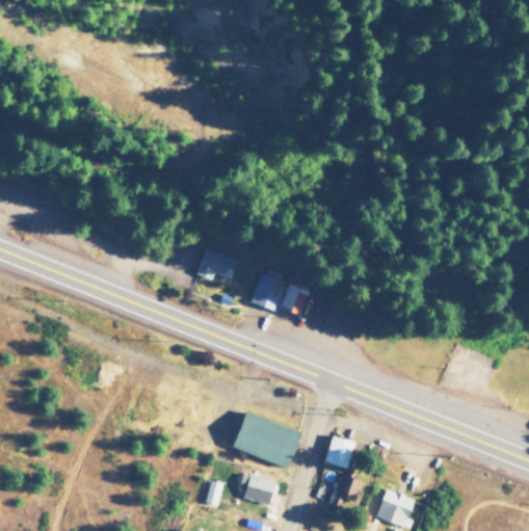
[(195,273),(206,248),(237,261),(230,280),(214,273),(212,281),(195,273)]
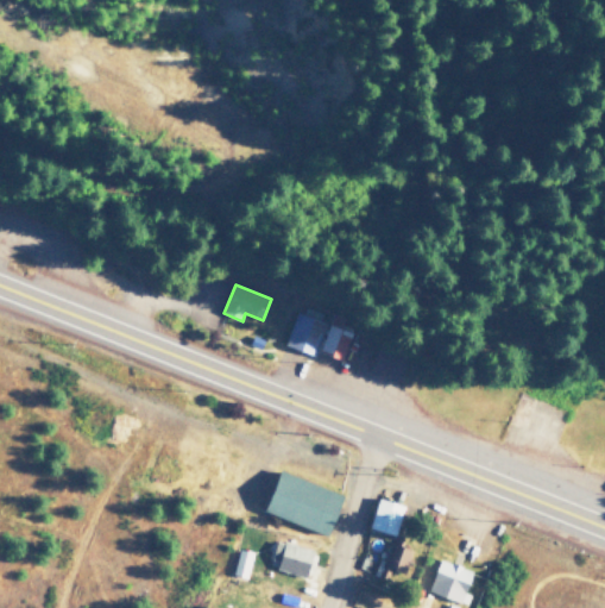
[(319,351),(316,357),(287,346),(298,314),(328,326),(333,315),(345,320),(341,330),(352,333),(341,361),(319,351)]
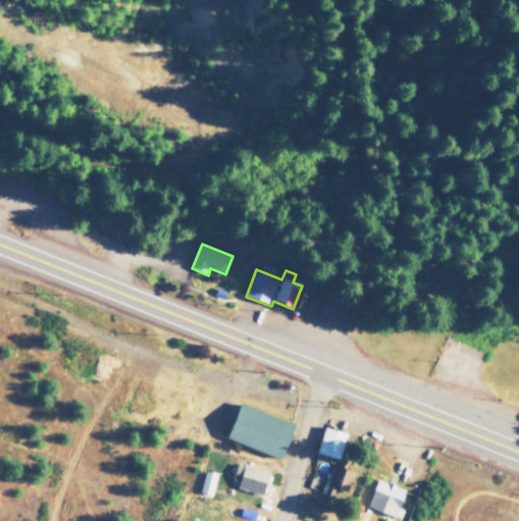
[(227,439),(280,461),(296,425),(245,403),(227,439)]
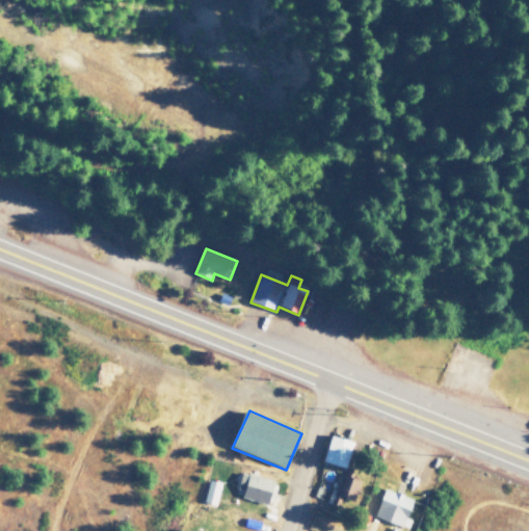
[(326,463),(347,470),(355,443),(335,436),(326,463)]
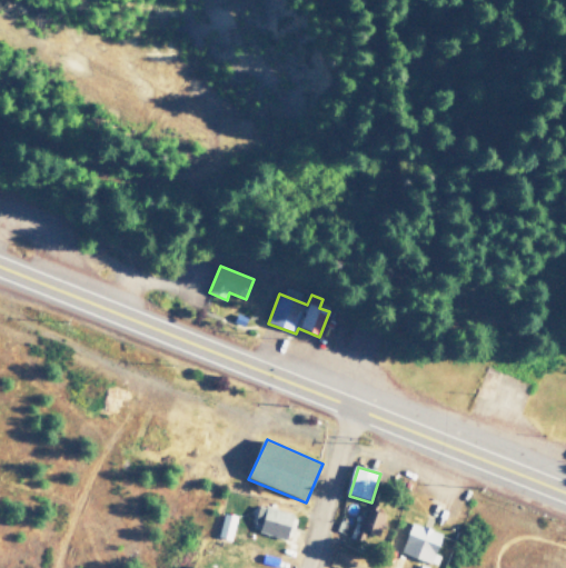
[(295,515),(260,505),(256,522),(262,525),(260,531),(288,539),(295,515)]
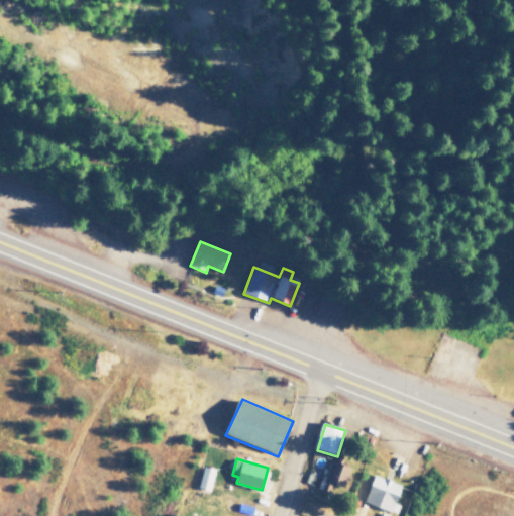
[(350,467),(331,460),(325,482),(345,487),(350,467)]
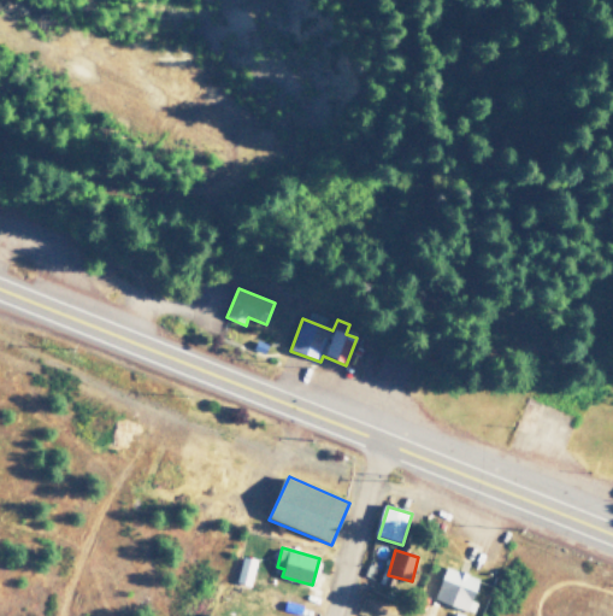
[(239,584),(253,586),(257,559),(242,557),(239,584)]
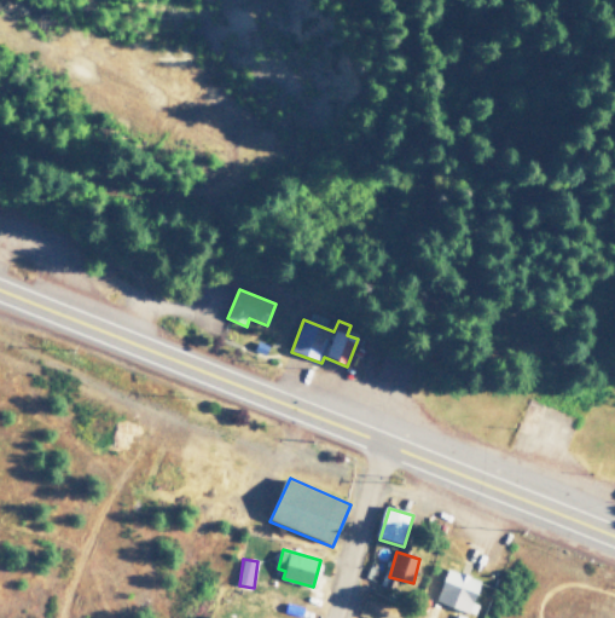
[(481,579),(447,570),(437,604),(473,612),(481,579)]
